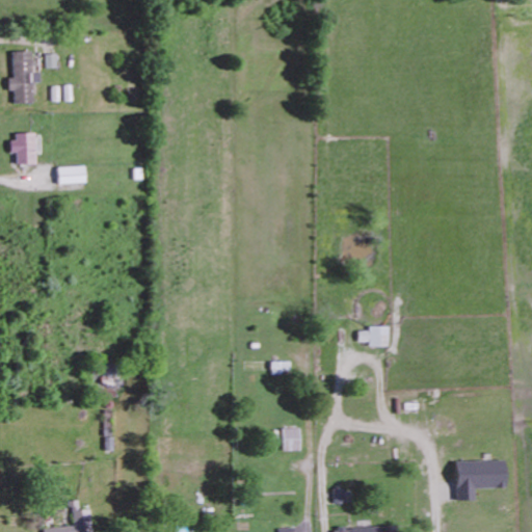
[(31,51),(11,52),(11,78),(6,78),(6,90),(12,90),(14,103),(32,103),(32,82),(41,82),(41,73),(32,73),(31,51)]
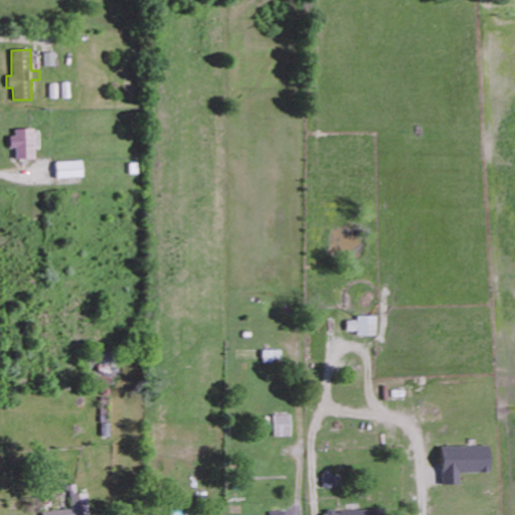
[(44,52),(44,65),(55,65),(55,52),(44,52)]
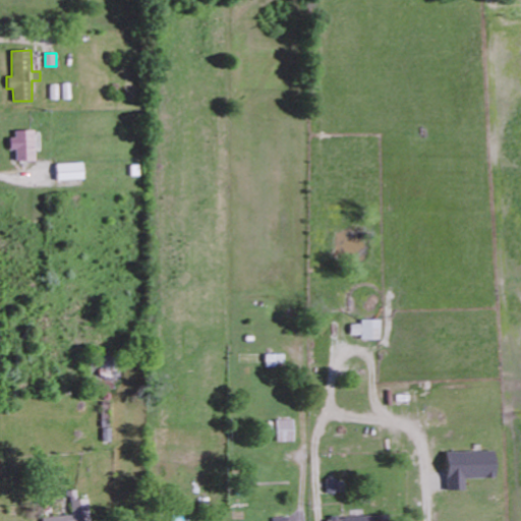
[(14,161),(33,160),(32,129),(9,130),(10,150),(13,150),(14,161)]
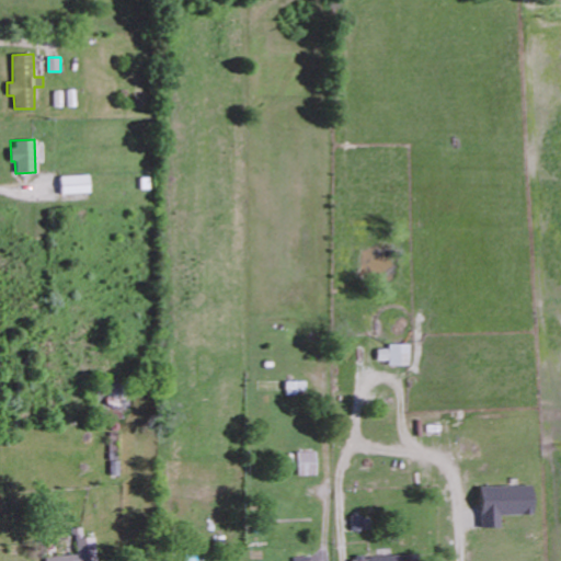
[(58,175),(59,194),(91,193),(90,175),(58,175)]
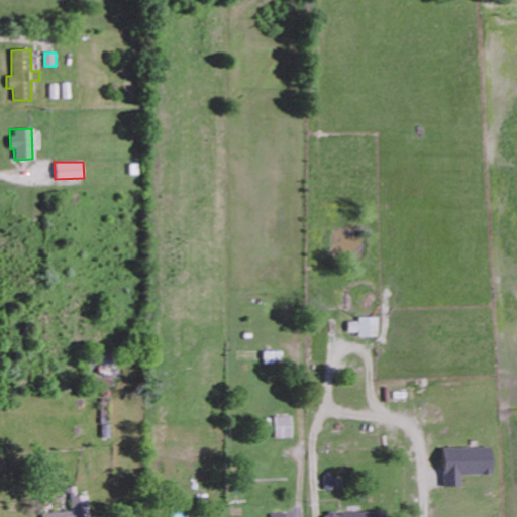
[(357,337),(377,336),(377,317),(356,317),(356,321),(346,321),(346,332),(357,332),(357,337)]
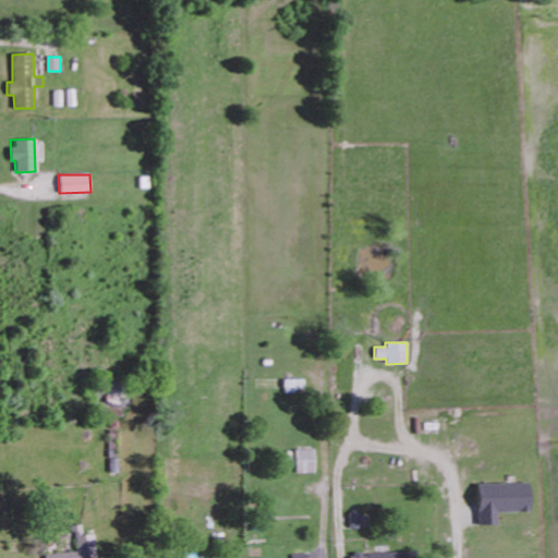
[(122,384),(97,383),(96,414),(120,415),(122,384)]
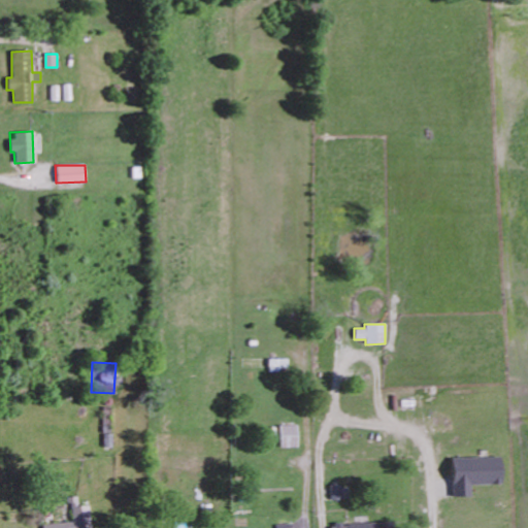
[(449,458),(450,496),(469,496),(468,485),(499,484),(498,457),(449,458)]
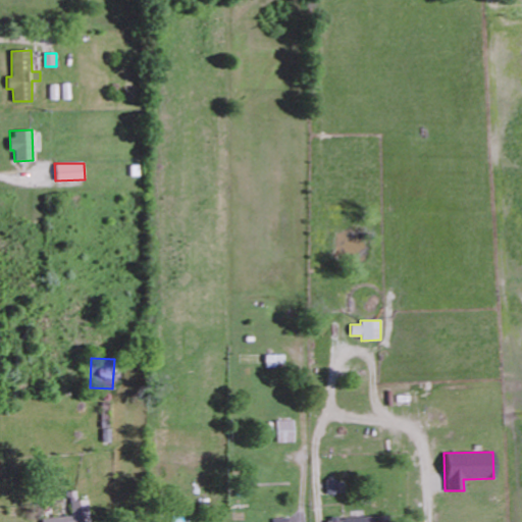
[(41,518),(41,521),(88,521),(88,500),(77,501),(76,490),(68,491),(69,517),(41,518)]
